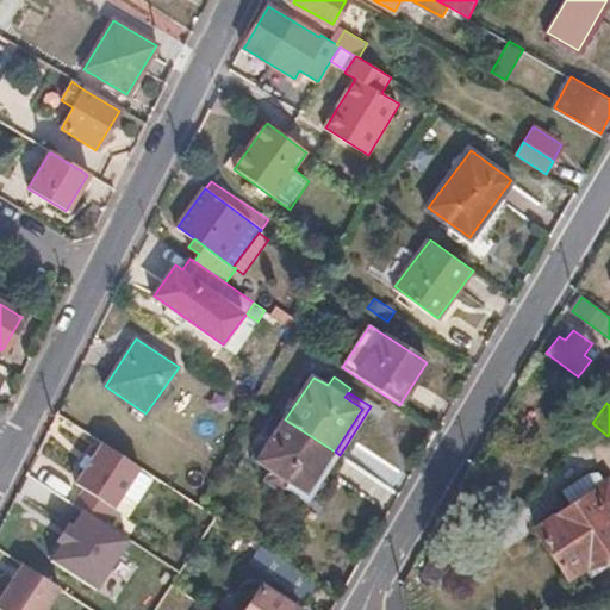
[(335,452),(285,419),(256,461),(271,471),(263,480),(282,492),(285,487),(288,483),(306,493),(335,452)]
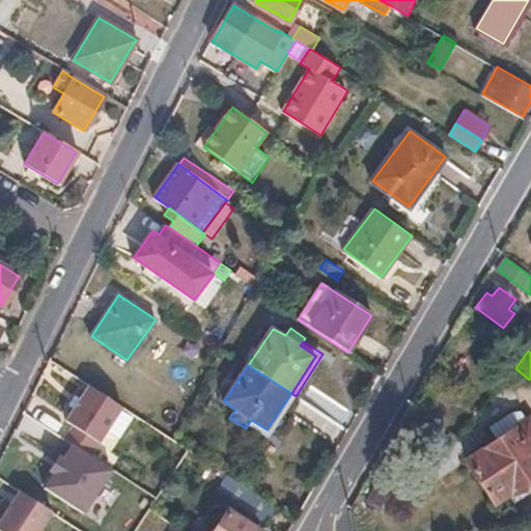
[(74,426),(65,439),(74,445),(91,456),(122,408),(89,386),(66,421),(74,426)]
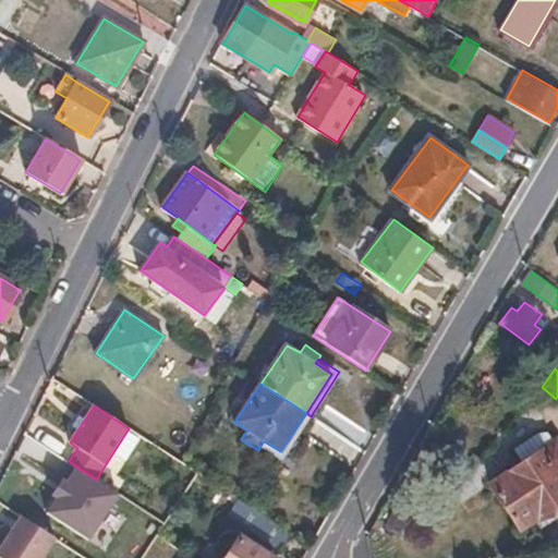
[(264,441),(261,446),(281,460),(311,416),(306,413),(280,451),(264,441)]
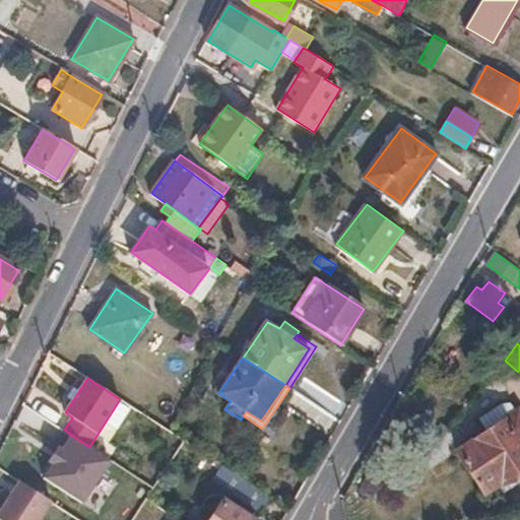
[(519,414),(518,411),(456,451),(483,493),(501,481),(504,484),(519,473),(519,414)]
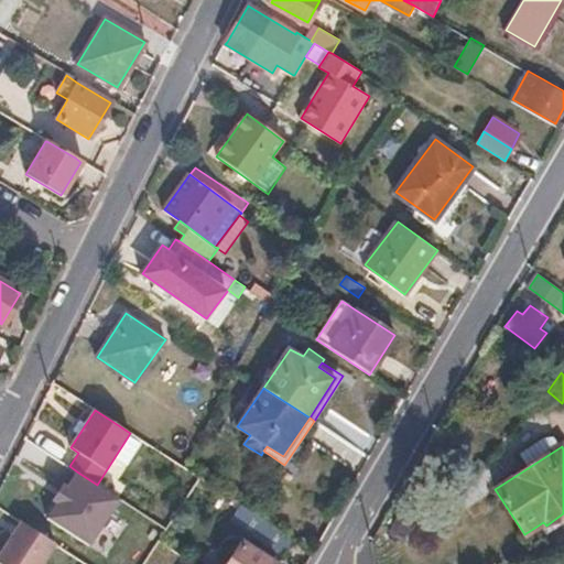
[(64,486),(62,488),(83,502),(107,518),(120,499),(97,485),(78,473),(67,488),(64,486)]
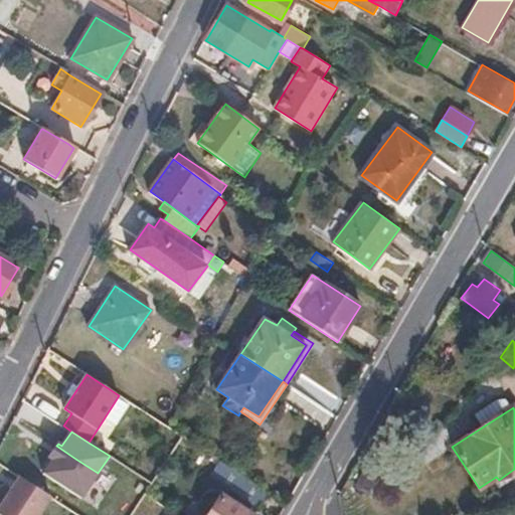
[(81,498),(98,473),(75,459),(56,446),(49,457),(53,460),(43,474),(81,498)]
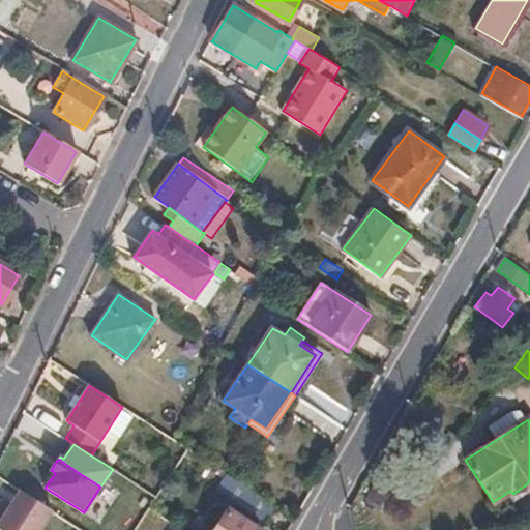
[(228,474),(217,490),(267,522),(277,506),(228,474)]
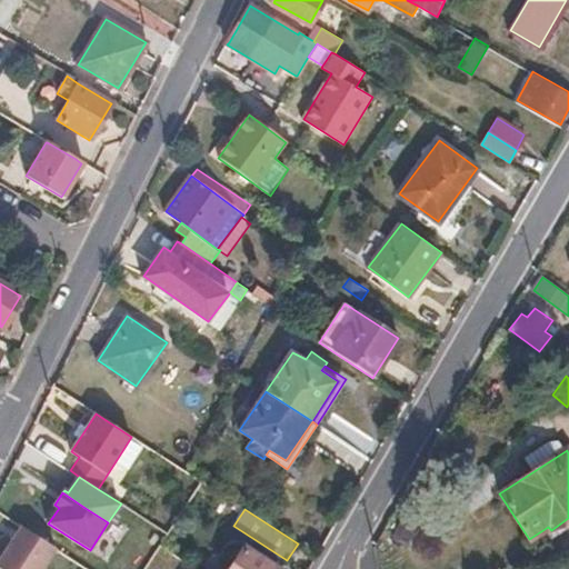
[(22,526),(0,558),(0,568),(1,568),(42,568),(57,548),(22,526)]
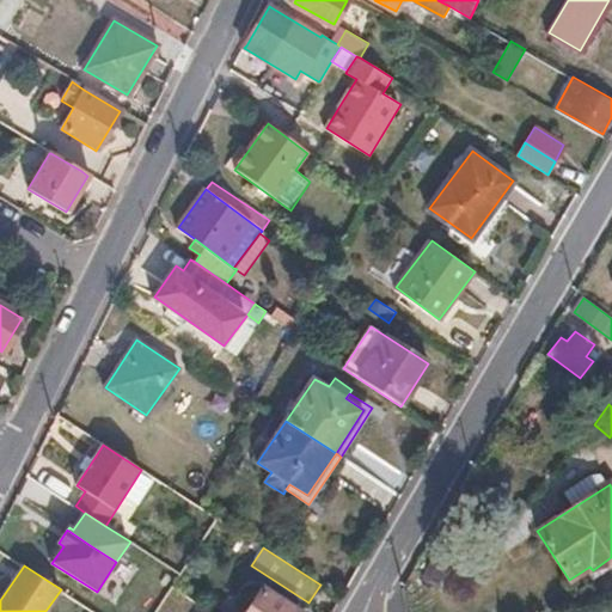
[(297,611),(298,611),(262,587),(243,611),(297,611)]
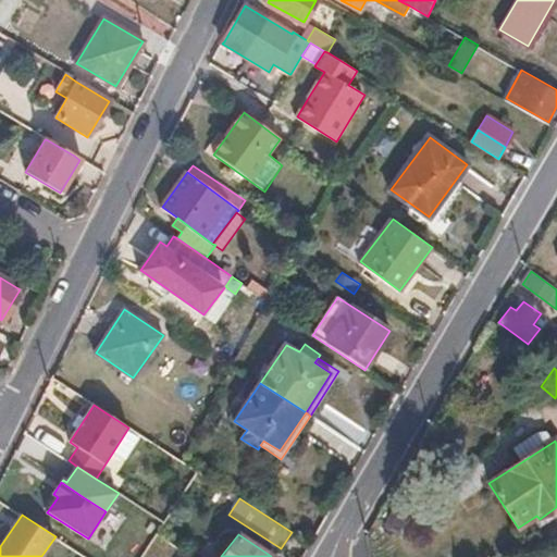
All buildings are outlined.
